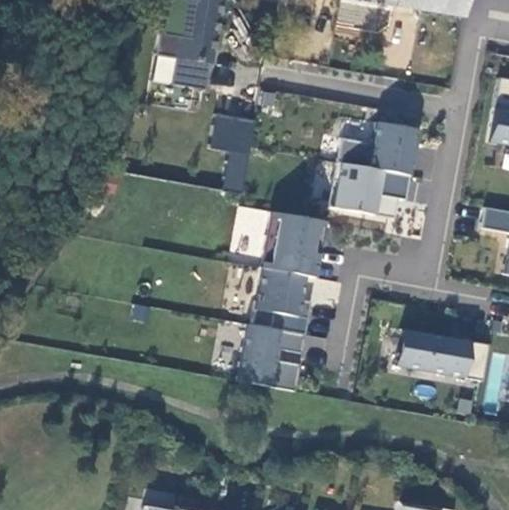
[(164,0),(155,52),(178,56),(209,62),(221,0),(164,0)]
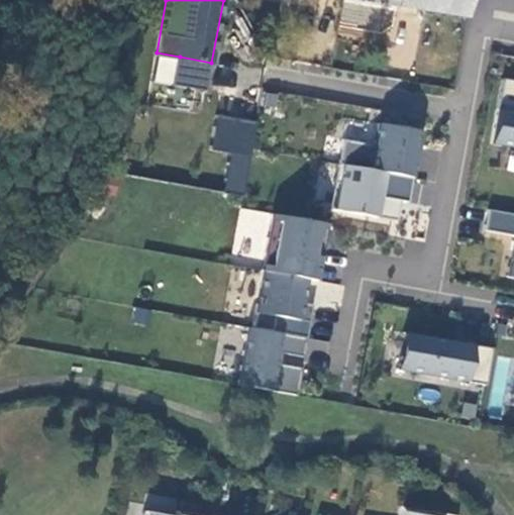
[(376,0),(469,16),(470,7),(472,0),(376,0)]
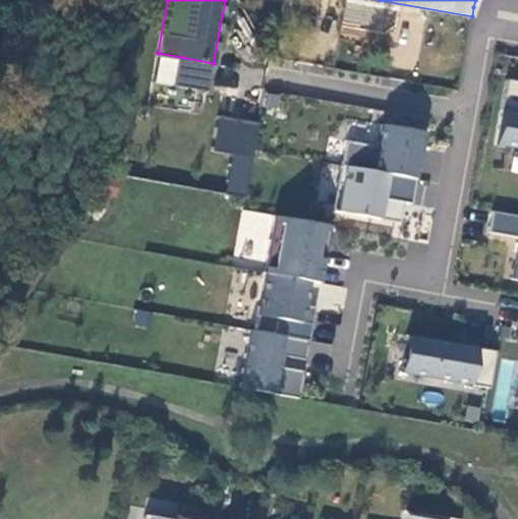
[(517,78),(510,77),(498,142),(517,146),(517,78)]
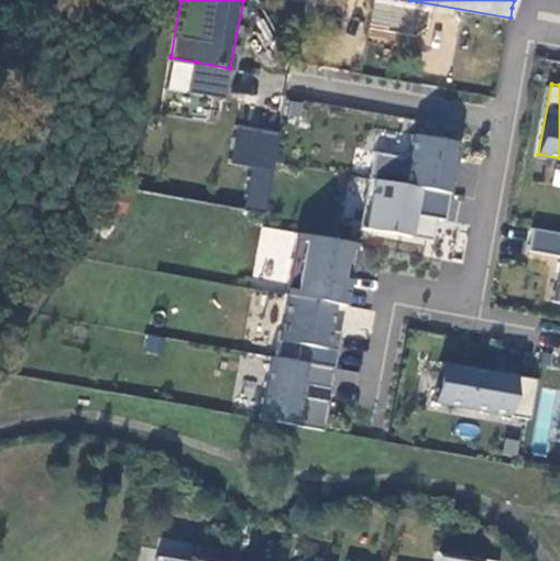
[(274,208),(282,128),(238,123),(233,161),(253,163),(249,206),(274,208)]
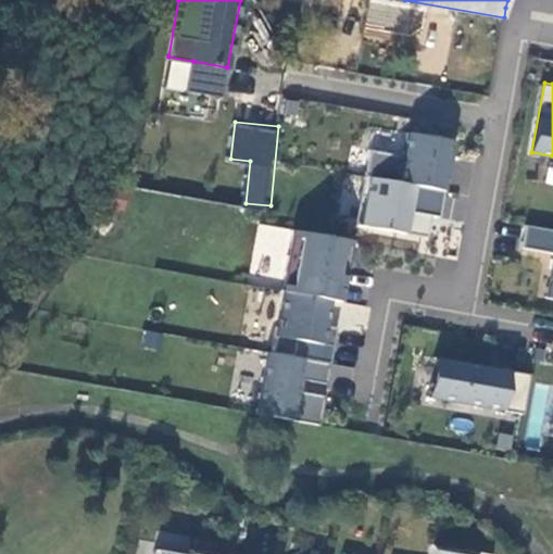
[(372,149),(367,175),(447,189),(456,139),(410,131),(405,155),(372,149)]
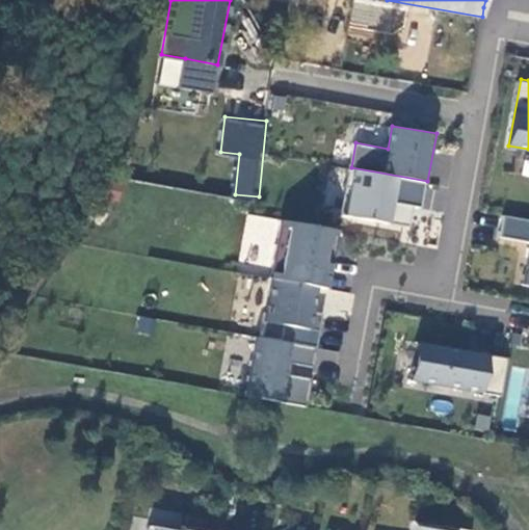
[(415,205),(423,206),(427,181),(351,167),(344,166),(340,184),(345,186),(339,213),(412,226),(415,205)]
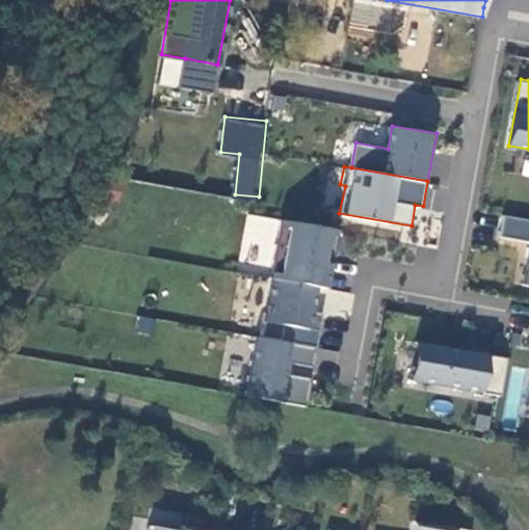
[(528,218),(506,214),(502,235),(528,240),(528,262),(525,283),(528,283),(528,218)]
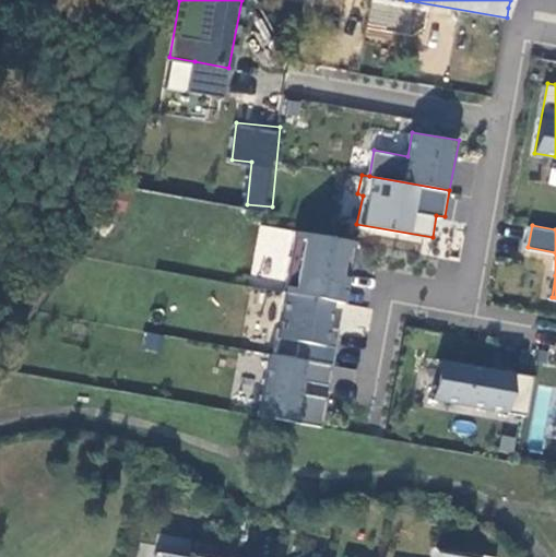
[(357,240),(295,229),(285,291),(346,303),(357,240)]
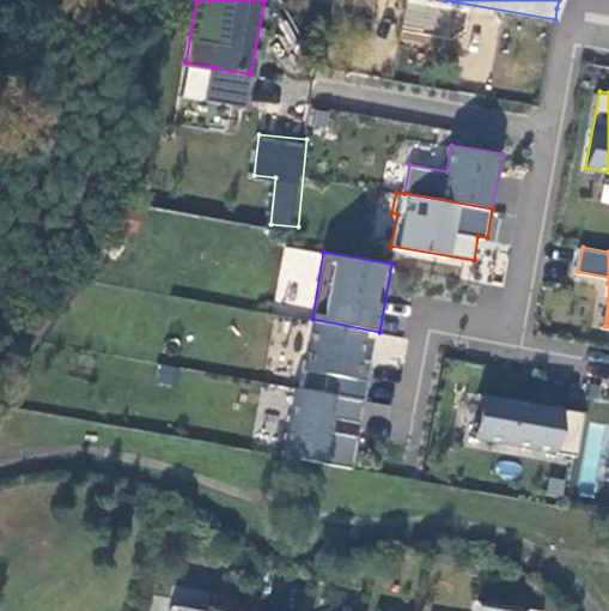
[(367,399),(297,386),(285,455),(354,469),(360,434),(332,430),(334,417),(363,422),(367,399)]
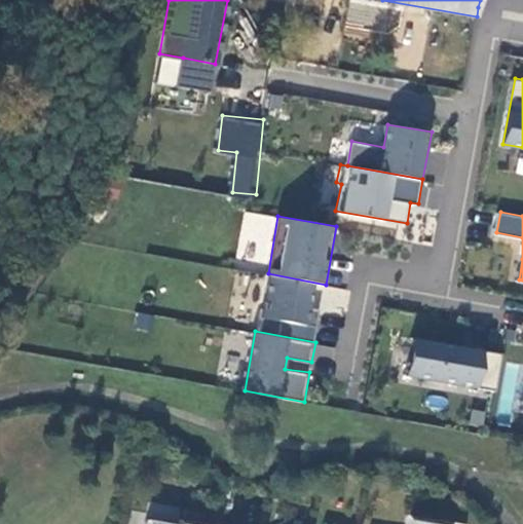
[(417,376),(423,338),(418,337),(412,375),(417,376)]
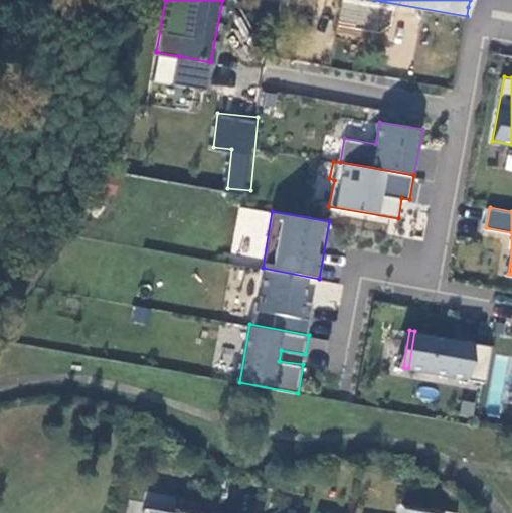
[(486,382),(493,345),(414,331),(408,368),(486,382)]
